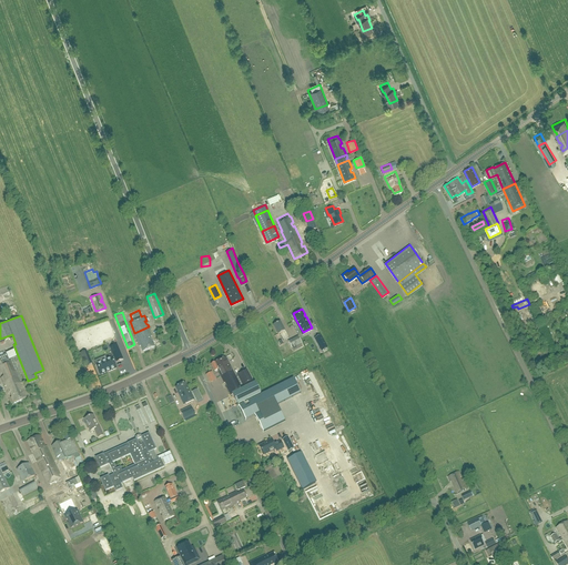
[(280,320),(274,323),(279,332),(280,331),(283,339),(288,335),(285,328),(284,329),(280,320)]
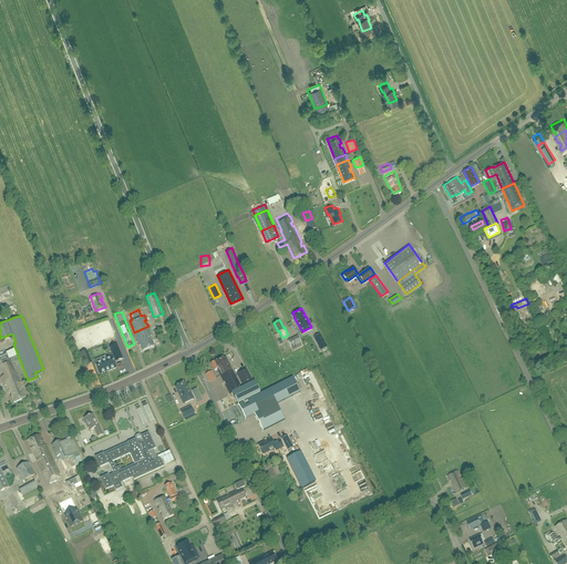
[(154,345),(151,334),(152,334),(148,326),(134,332),(138,344),(141,344),(143,349),(154,345)]
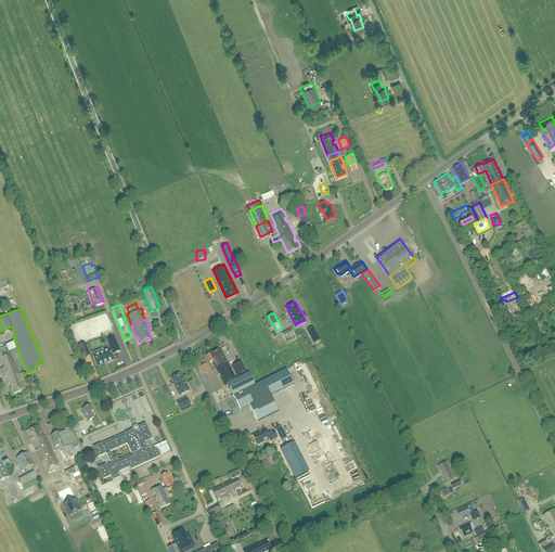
[(285,338),(295,333),(292,325),(281,331),(285,338)]
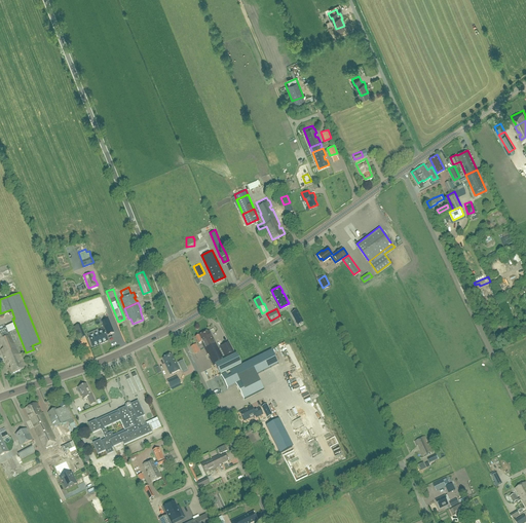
[(297,308),(292,311),(295,319),(298,323),(303,321),(299,311),(297,308)]
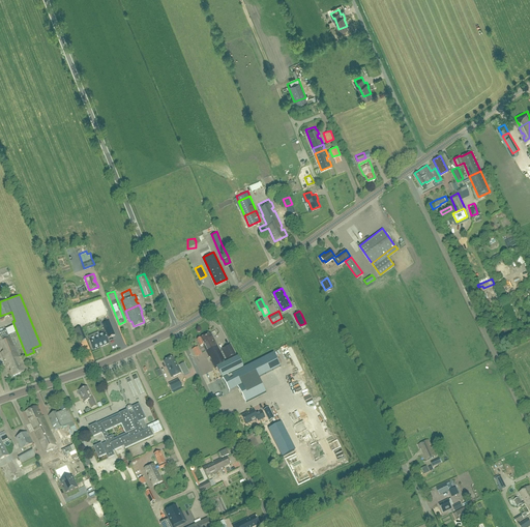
[(102,315),(89,320),(92,326),(105,321),(104,318),(102,315)]
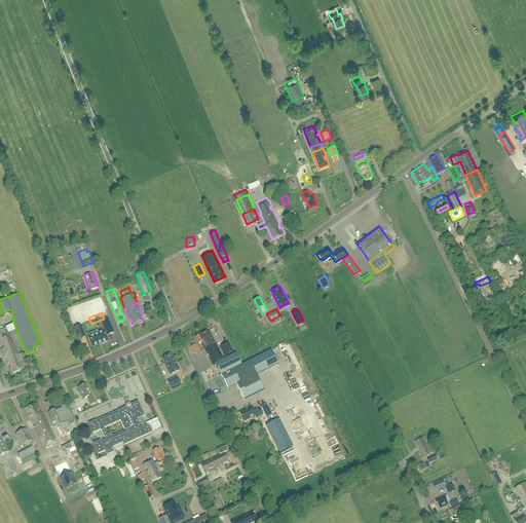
[(92,330),(88,332),(89,335),(92,344),(107,339),(105,333),(107,332),(108,333),(114,330),(108,318),(104,319),(102,320),(106,329),(104,330),(103,329),(99,331),(95,333),(92,330)]
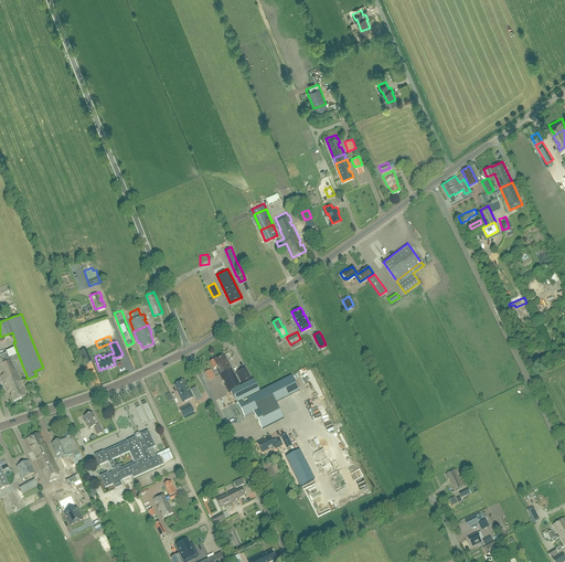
[(0,367),(1,369),(2,369),(3,372),(1,373),(8,390),(10,389),(11,392),(10,393),(13,399),(27,393),(23,384),(24,383),(12,354),(16,352),(13,346),(6,349),(0,351),(0,367)]
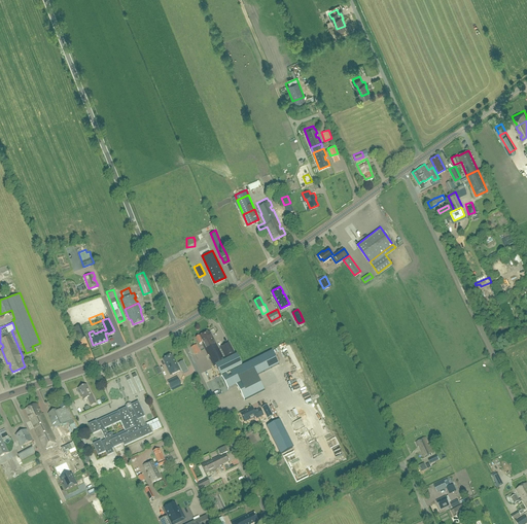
[(77,326),(75,327),(74,325),(73,326),(77,338),(82,336),(80,332),(79,333),(77,326)]
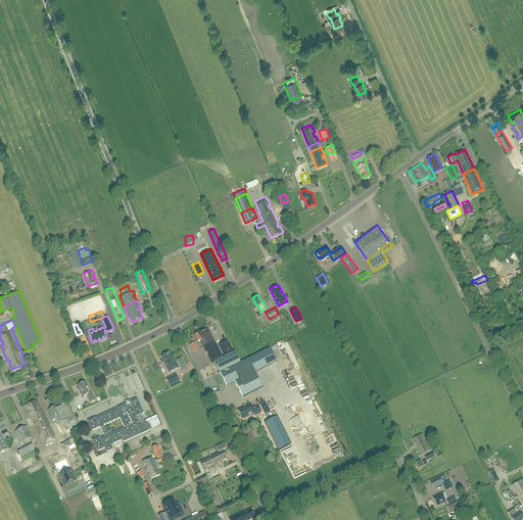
[(223,356),(207,326),(194,333),(197,339),(200,338),(202,340),(201,341),(206,350),(207,350),(208,352),(207,353),(212,362),(215,361),(219,370),(239,360),(234,350),(223,356)]
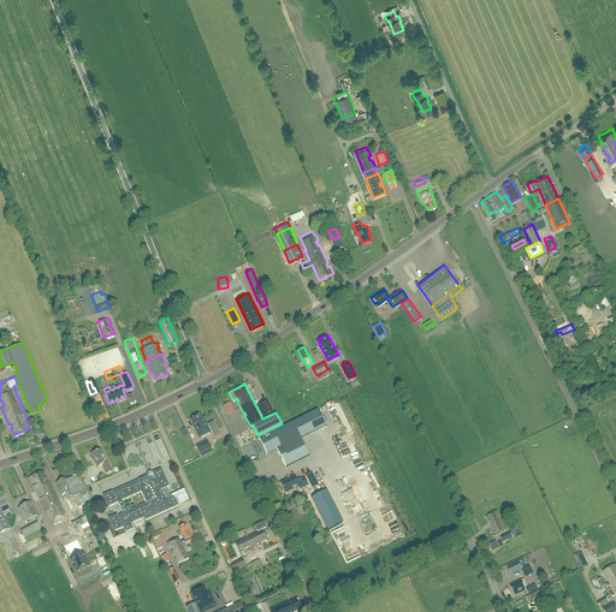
[(258,404),(264,416),(274,411),(267,397),(256,403),(258,404)]
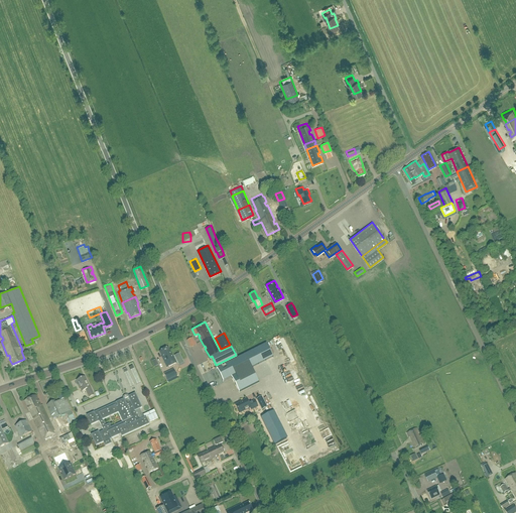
[(266,341),(217,366),(223,379),(231,375),(239,389),(258,380),(251,365),(273,355),(266,341)]
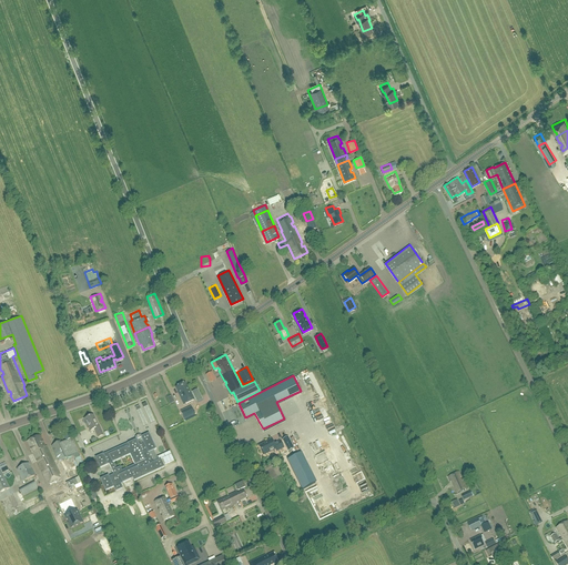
[(189,387),(185,381),(175,385),(180,393),(179,393),(184,403),(194,397),(189,387)]
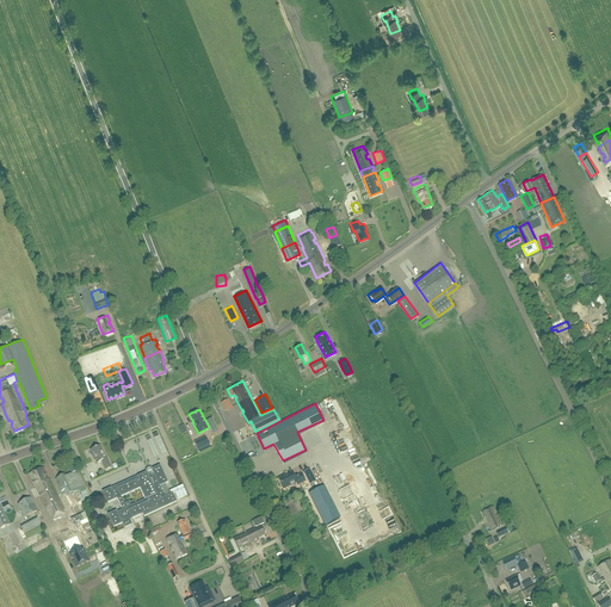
[(159,434),(154,435),(162,452),(166,451),(159,434)]
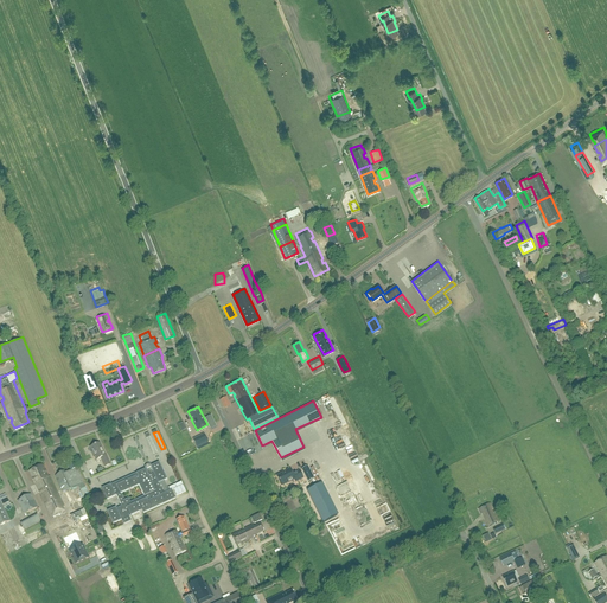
[(197,446),(209,440),(204,431),(192,436),(197,446)]
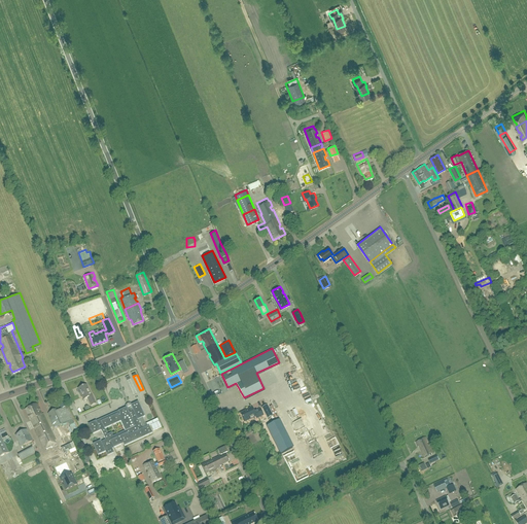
[(131,377),(127,379),(134,393),(137,391),(131,377)]
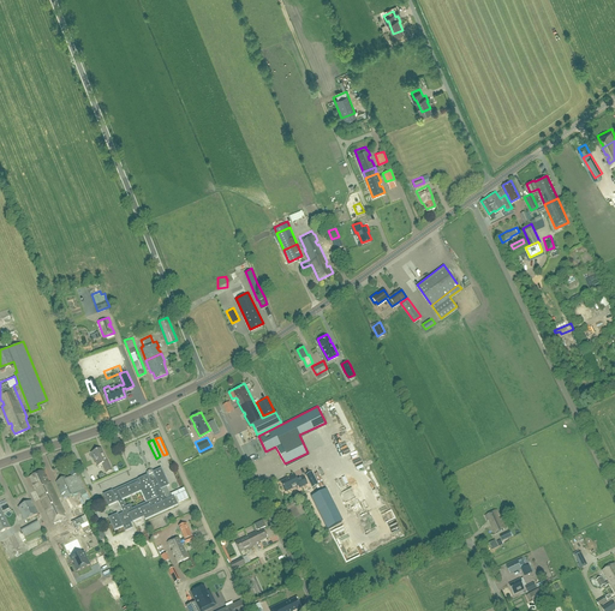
[(107,459),(101,447),(91,450),(94,455),(93,455),(95,461),(96,460),(97,463),(102,461),(106,471),(112,467),(107,459)]
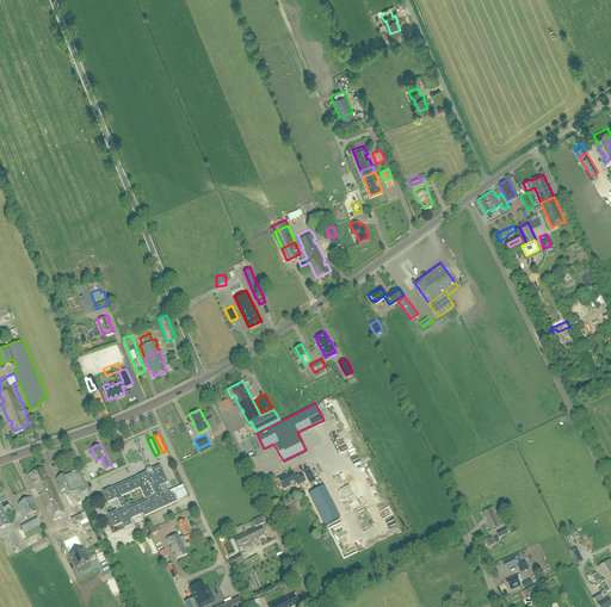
[(87,488),(76,469),(78,469),(74,462),(68,465),(71,471),(67,472),(66,471),(55,476),(65,495),(79,488),(81,491),(87,488)]
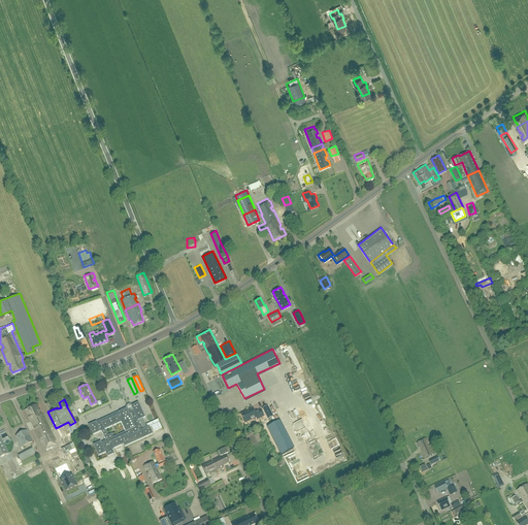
[(97,407),(102,417),(119,408),(114,399),(97,407)]
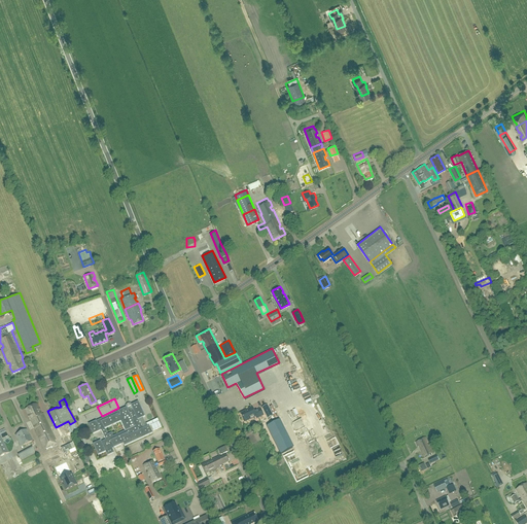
[(144,423),(146,422),(145,421),(142,415),(144,414),(138,399),(131,403),(131,404),(127,406),(127,405),(118,408),(102,416),(89,422),(93,431),(101,428),(105,438),(101,440),(100,439),(93,442),(98,453),(105,449),(107,453),(110,452),(113,450),(112,446),(113,446),(123,442),(124,442),(125,444),(137,438),(152,431),(149,423),(145,425),(144,423)]
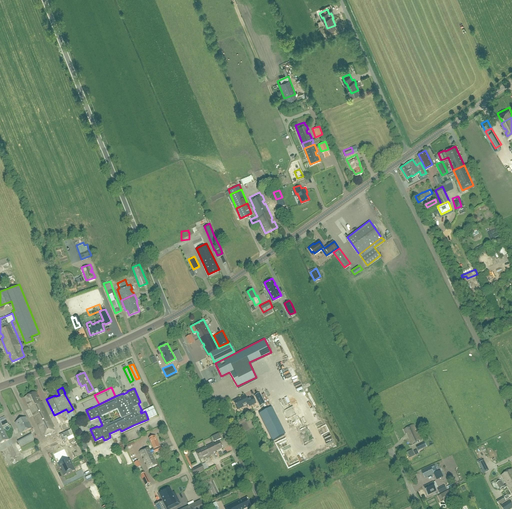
[(41,400),(36,390),(24,395),(41,431),(43,431),(44,434),(55,429),(53,426),(54,425),(42,399),(41,400)]
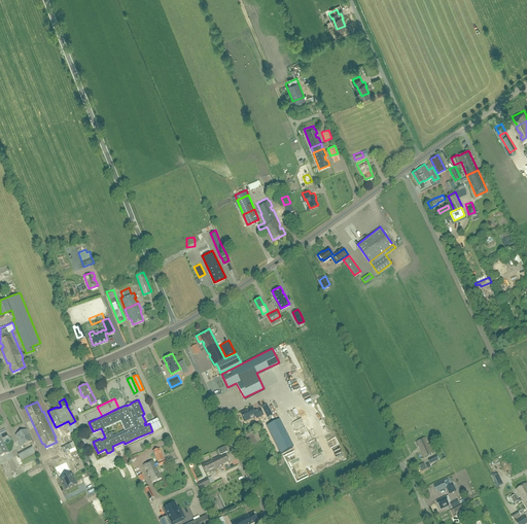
[(267,416),(273,414),(273,412),(268,403),(261,406),(267,416)]
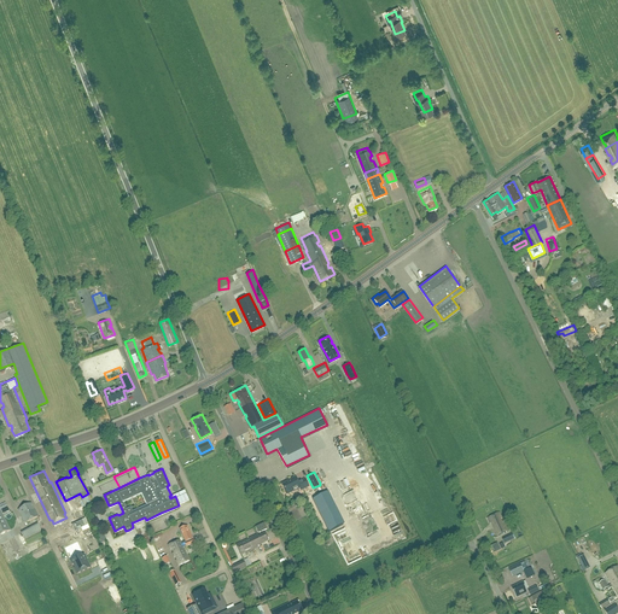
[(298,481),(295,475),(289,478),(290,479),(281,483),(286,492),(299,485),(301,487),(308,484),(304,477),(301,479),(301,480),(298,481)]
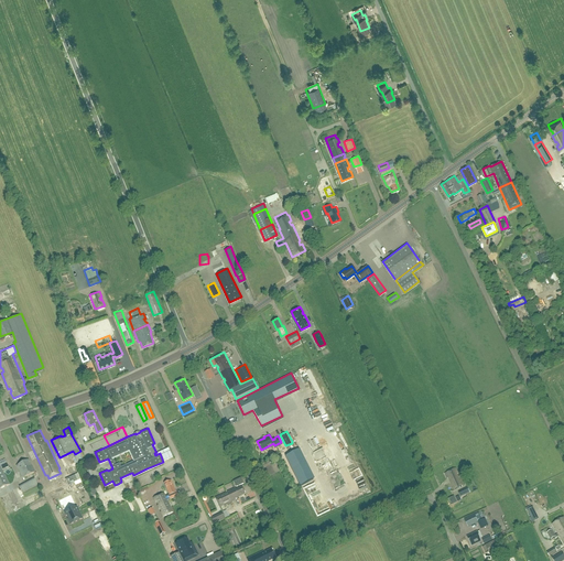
[(167,444),(155,451),(156,452),(154,453),(155,455),(160,453),(161,453),(164,459),(173,454),(167,444)]
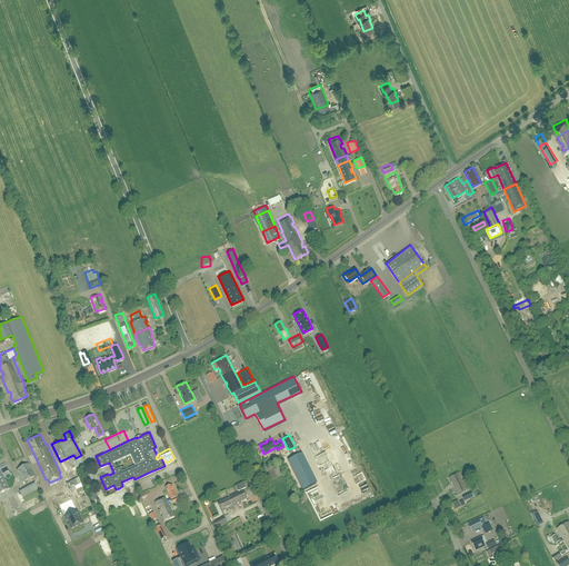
[(299,449),(287,456),(301,486),(315,479),(299,449)]
